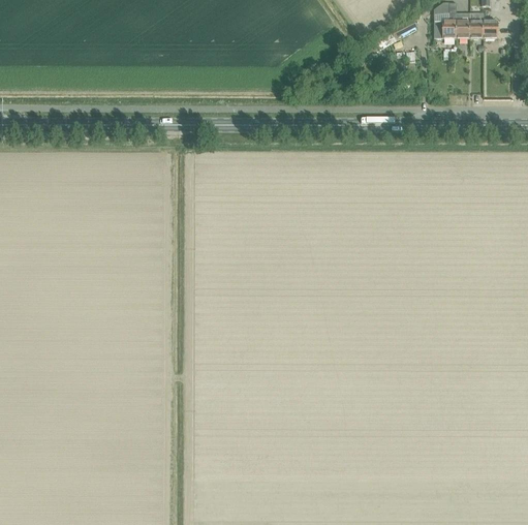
[(433,7),(433,36),(455,36),(455,20),(456,20),(456,1),(442,1),(433,7)]
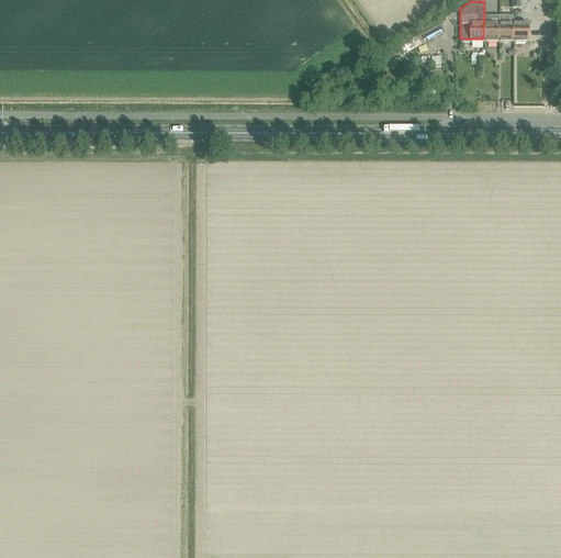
[(497,38),(497,12),(491,12),(491,21),(484,21),(483,21),(483,38),(497,38)]
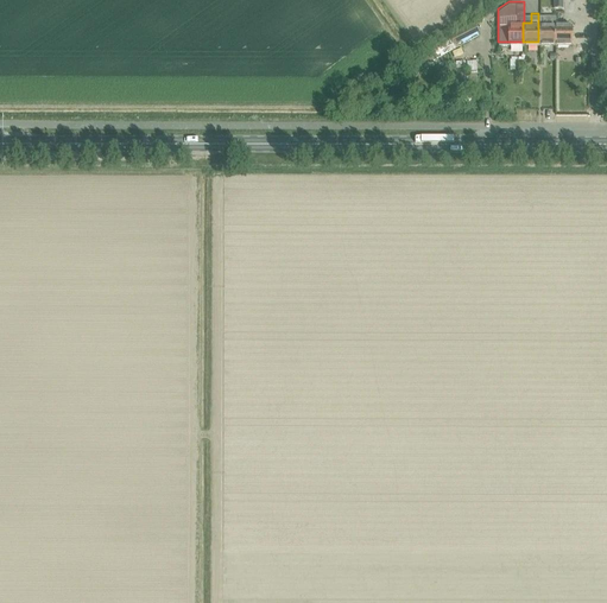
[(539,13),(538,13),(538,42),(554,42),(554,23),(555,23),(555,13),(539,13)]
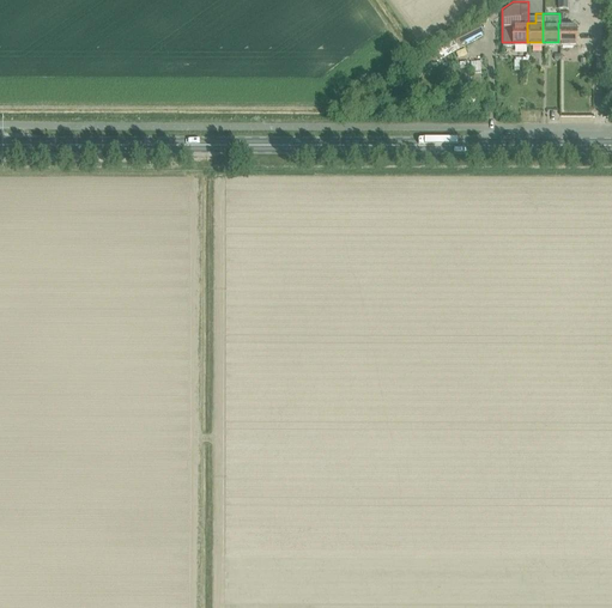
[(575,23),(559,23),(558,23),(558,42),(575,42),(575,23)]
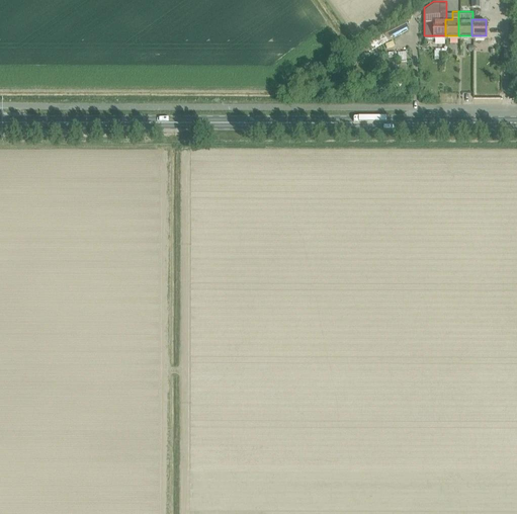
[(493,84),(485,86),(487,97),(495,95),(493,84)]
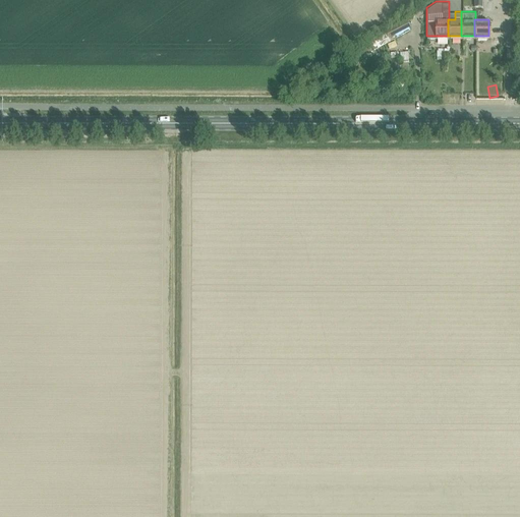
All buildings are outlined.
